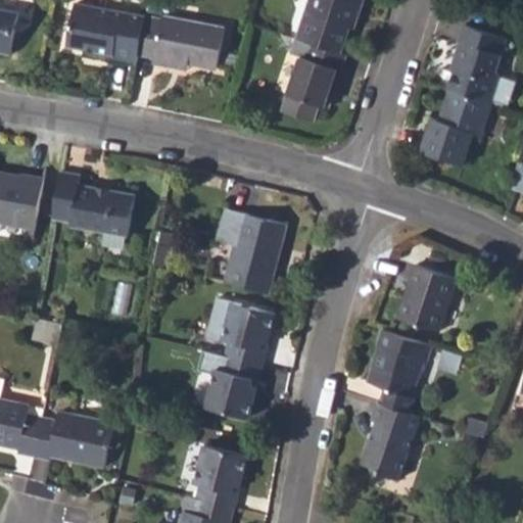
[(310,0),(297,38),(341,52),(350,26),(353,15),(359,17),(364,0),(310,0)]
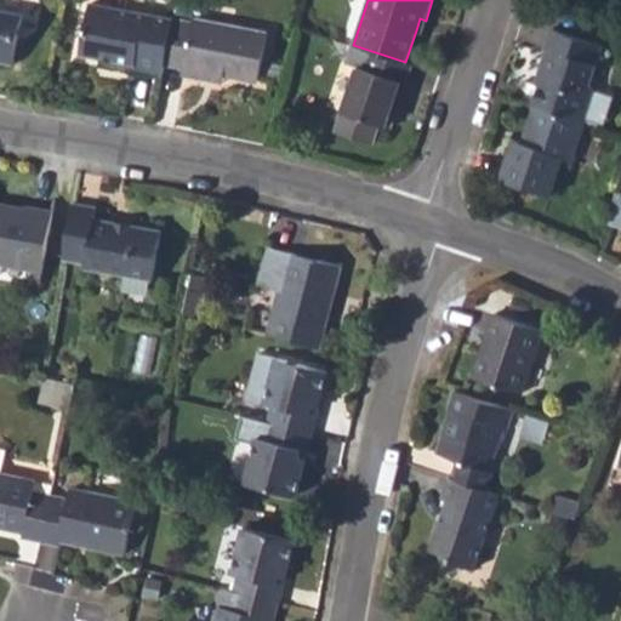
[(101,57),(135,63),(134,69),(163,74),(164,66),(165,64),(174,18),(91,3),(81,53),(101,57)]
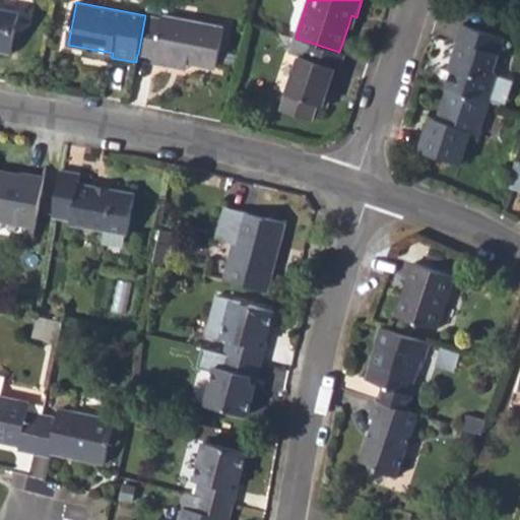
[(0,49),(11,52),(19,10),(0,6),(0,49)]
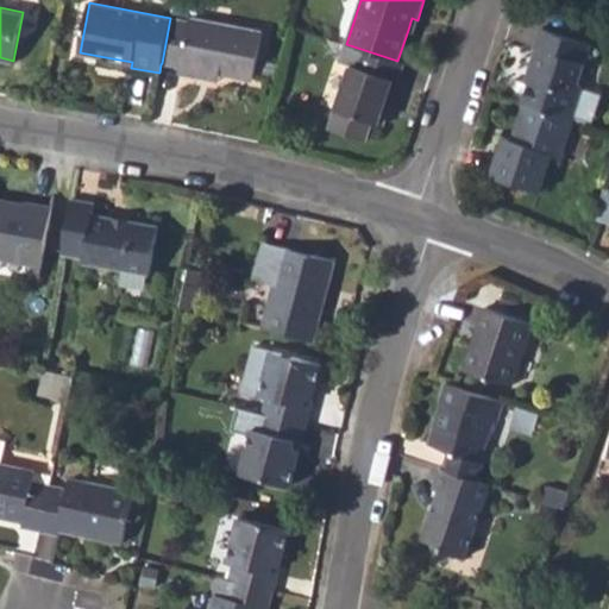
[(162,63),(180,66),(179,74),(202,77),(203,70),(223,74),(255,80),(262,31),(215,23),(188,18),(187,23),(170,18),(162,63)]
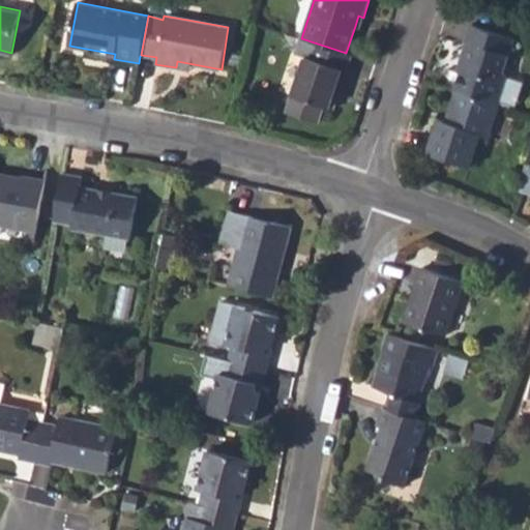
[(454,88),(458,89),(498,102),(507,75),(504,68),(513,38),(469,24),(463,40),(466,41),(460,61),(463,62),(454,88)]
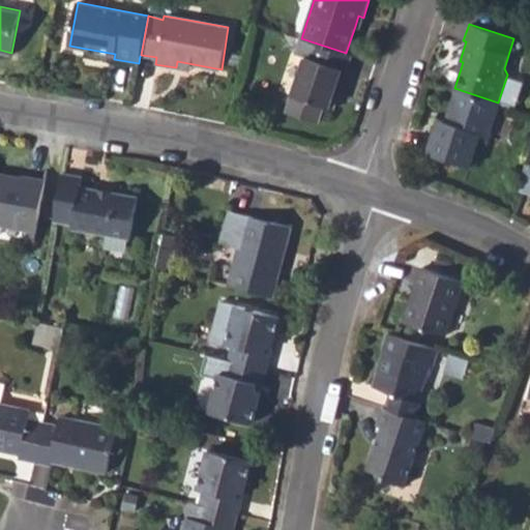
[(301,38),(296,53),(305,56),(287,111),(317,121),(322,105),(332,108),(340,87),(333,85),(340,69),(346,72),(351,55),(346,53),(301,38)]
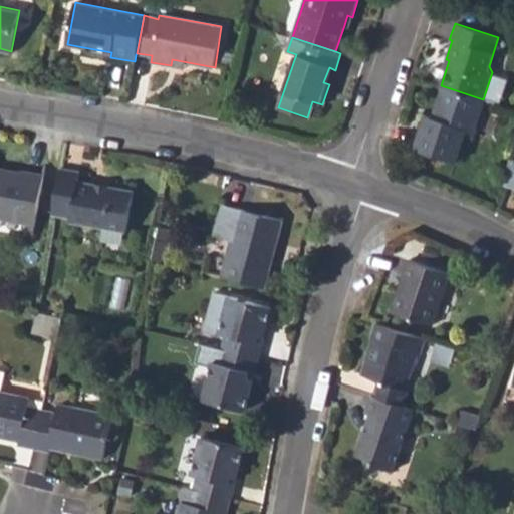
[(83,52),(110,57),(111,52),(83,47),(83,52)]
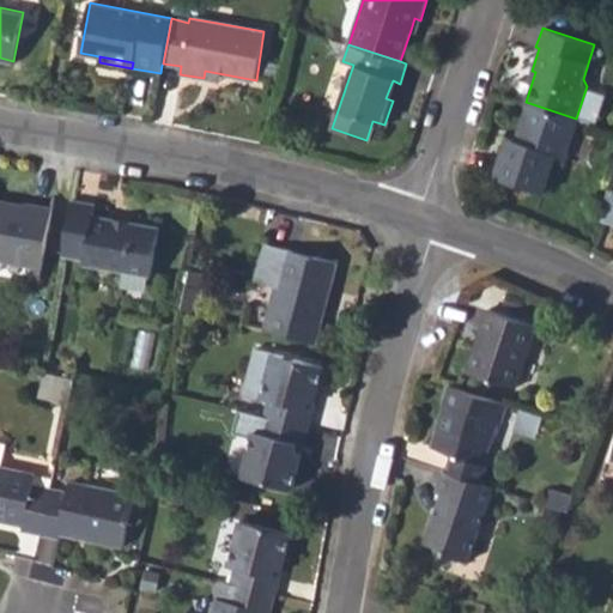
[(204,78),(222,82),(224,74),(205,71),(204,78)]
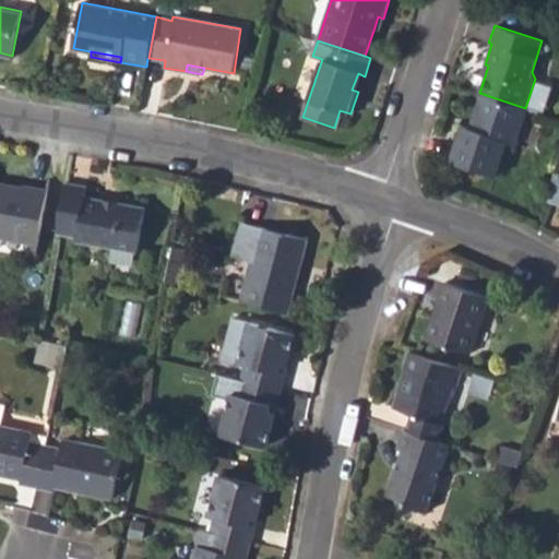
[(358,92),(365,76),(358,73),(352,90),(358,92)]
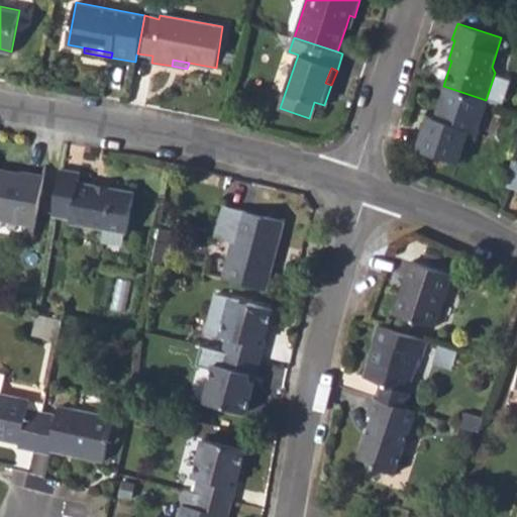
[(446,87),(436,119),(429,117),(418,150),(458,163),(470,130),(476,132),(486,100),(446,87)]
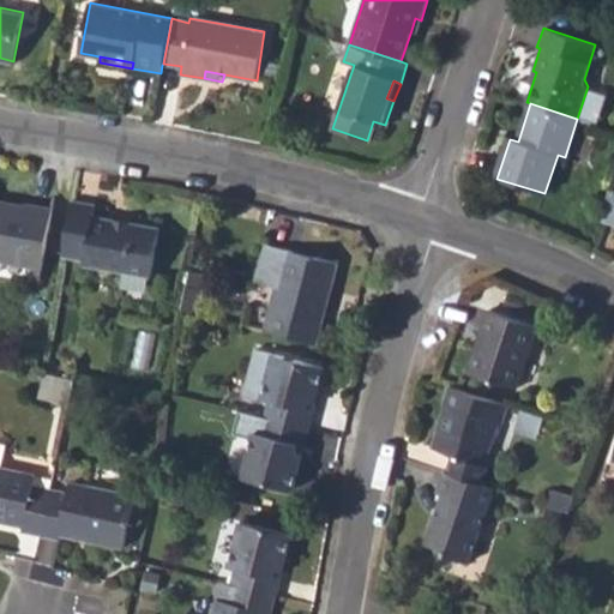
[(613,179),(603,214),(613,217),(613,179)]
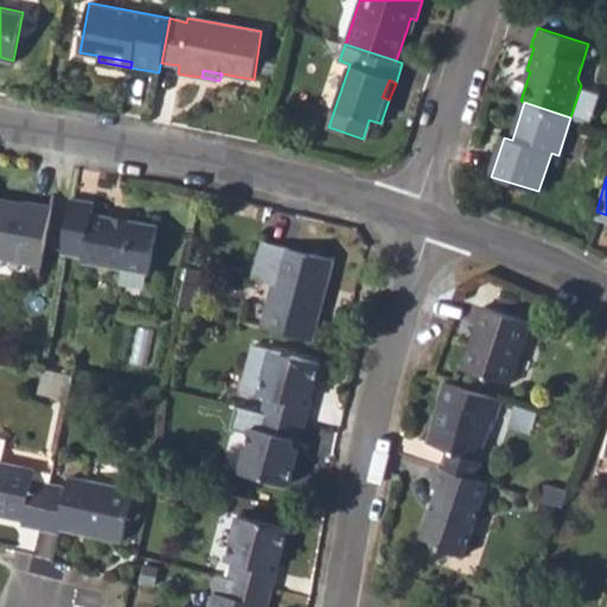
[(0,259),(32,266),(38,267),(49,204),(21,198),(20,200),(0,196),(0,259)]
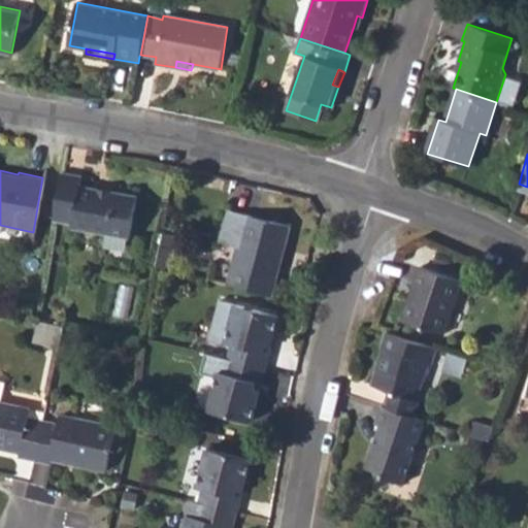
[(52,221),(72,225),(72,229),(129,239),(137,195),(113,190),(111,196),(97,193),(98,187),(80,184),(81,175),(61,171),(52,221)]
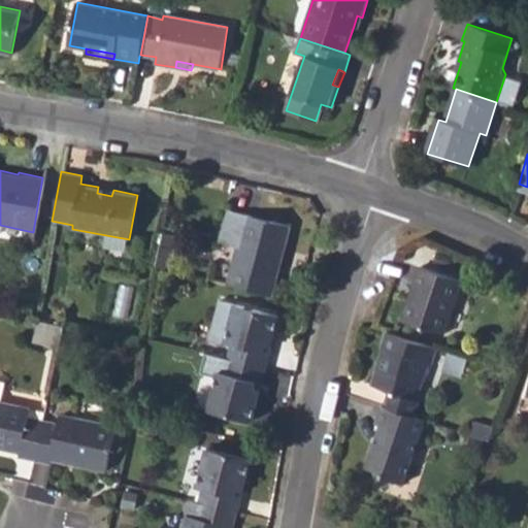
[(98,187),(97,193),(111,196),(113,190),(98,187)]
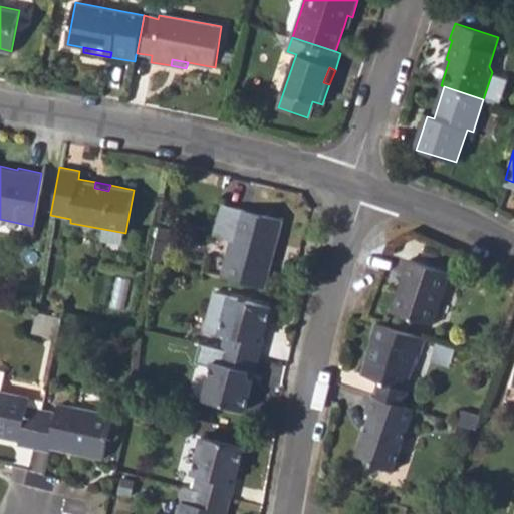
[(220,275),(263,286),(280,219),(219,203),(211,235),(229,239),(220,275)]
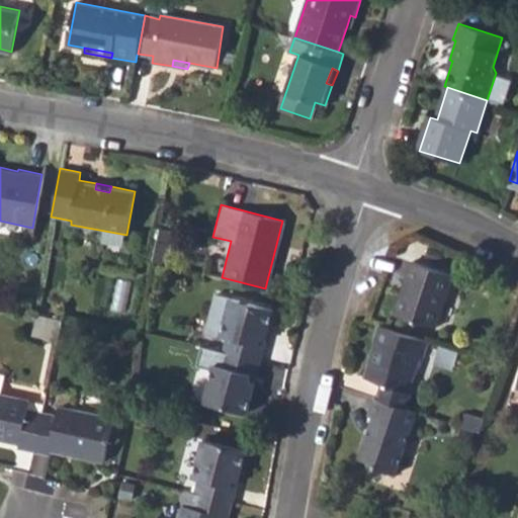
[(152,260),(162,263),(166,244),(155,242),(152,260)]
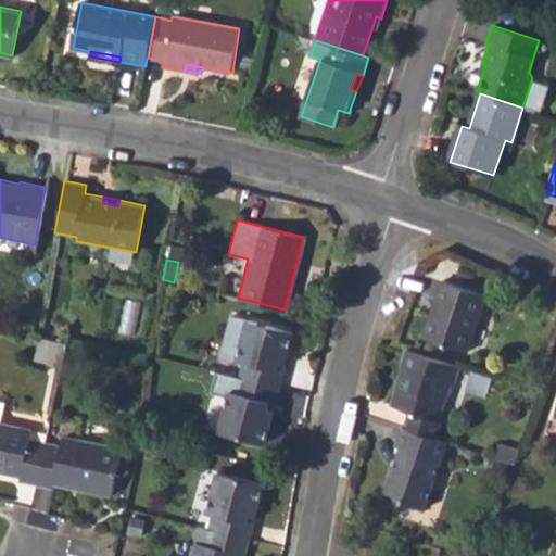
[(420,336),(464,351),(483,293),(439,279),(433,295),(437,297),(431,313),(428,312),(420,336)]
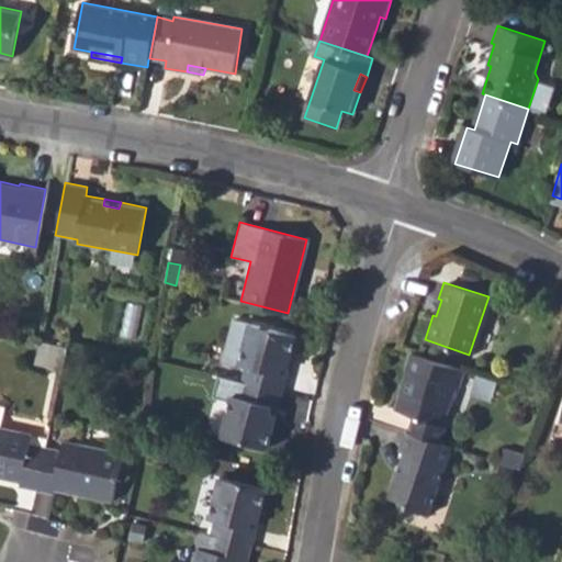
[(244,361),(240,377),(282,388),(285,377),(279,374),(281,367),(288,369),(298,330),(231,315),(221,356),(244,361)]
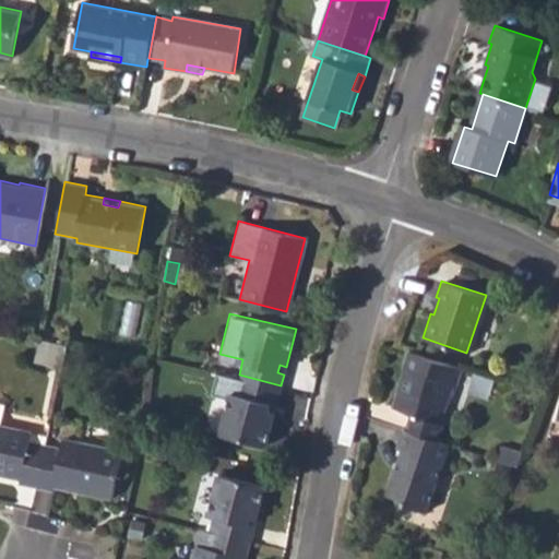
[(33,360),(61,367),(67,343),(37,336),(33,360)]
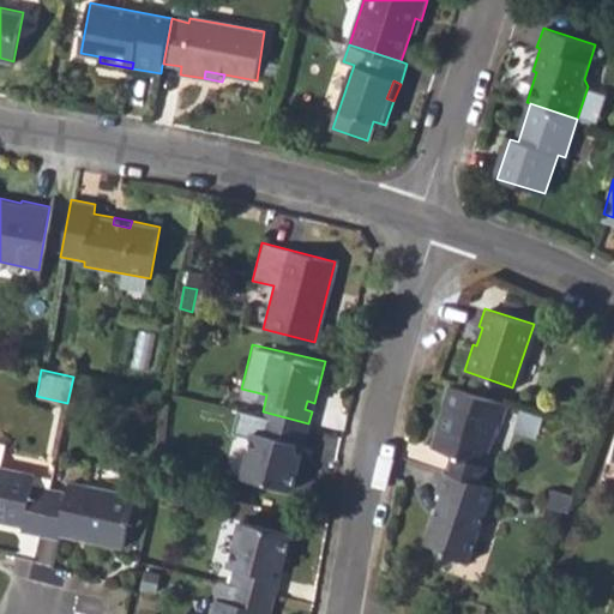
[(445,384),(439,402),(445,404),(438,425),(435,423),(428,446),(447,452),(441,470),(475,481),(494,422),(498,425),(505,404),(445,384)]
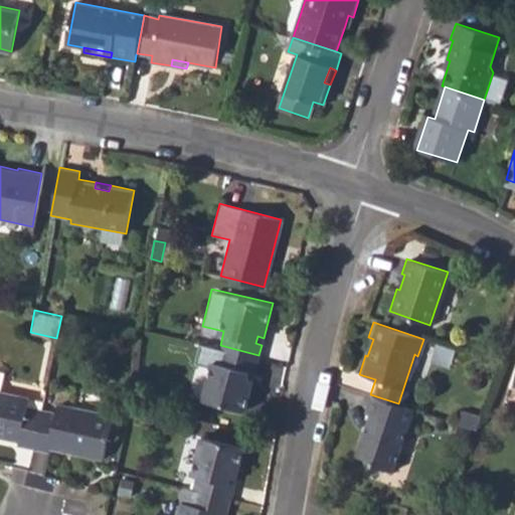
[(453,359),(457,346),(427,339),(424,352),(453,359)]
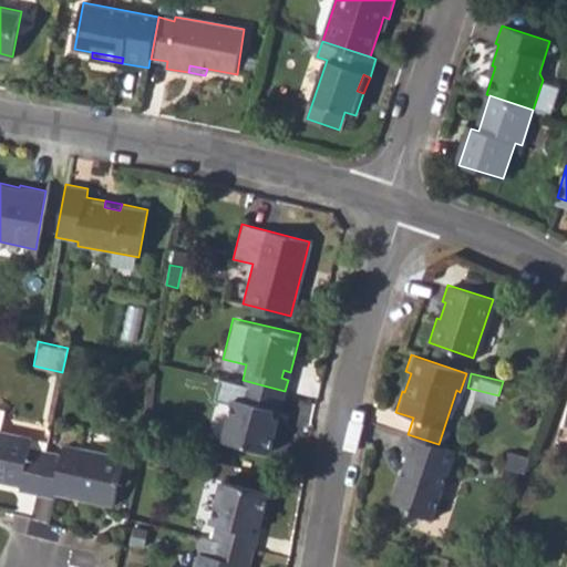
[(241,385),(218,379),(212,400),(229,404),(218,440),(268,453),(278,416),(271,414),(272,406),(280,409),(285,391),(243,380),(241,385)]
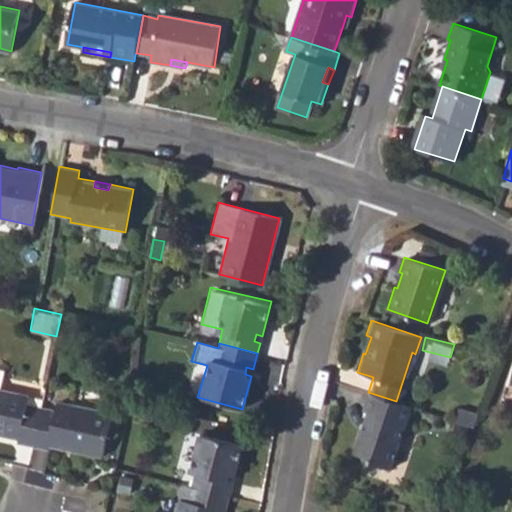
[(0,433),(18,437),(18,442),(32,445),(40,409),(26,406),(29,396),(0,389),(0,433)]
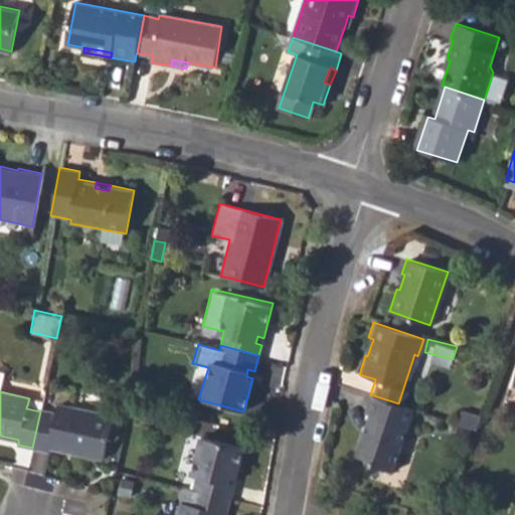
[(369,394),(363,412),(367,414),(355,454),(375,461),(373,466),(390,471),(411,408),(398,403),(370,394),(369,394)]
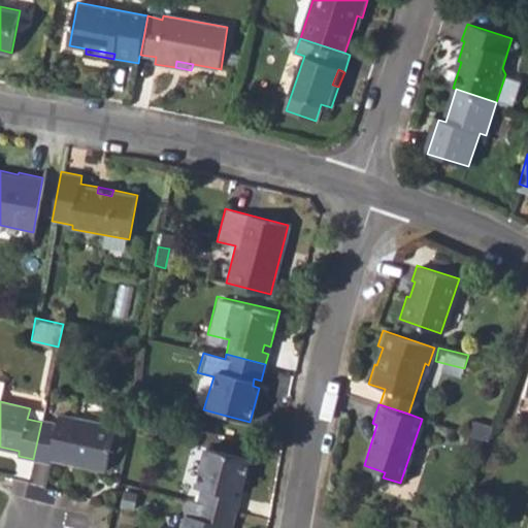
[(27,419),(41,422),(43,411),(30,408),(27,419)]
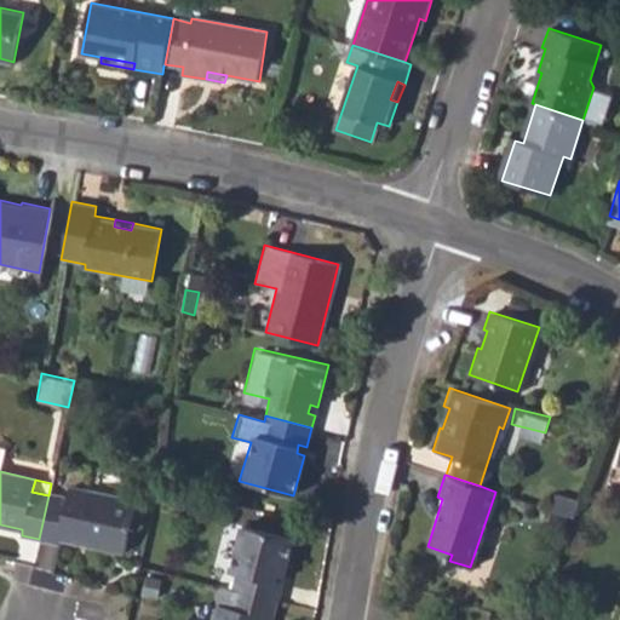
[(39,539),(58,544),(59,538),(122,551),(133,501),(69,487),(65,499),(49,495),(39,539)]
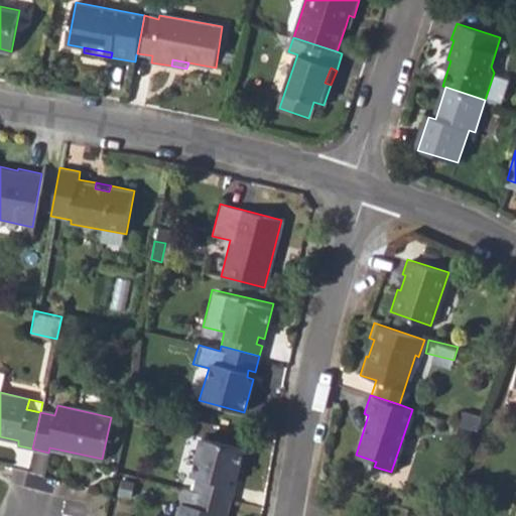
[(455,423),(475,430),(481,415),(460,409),(455,423)]
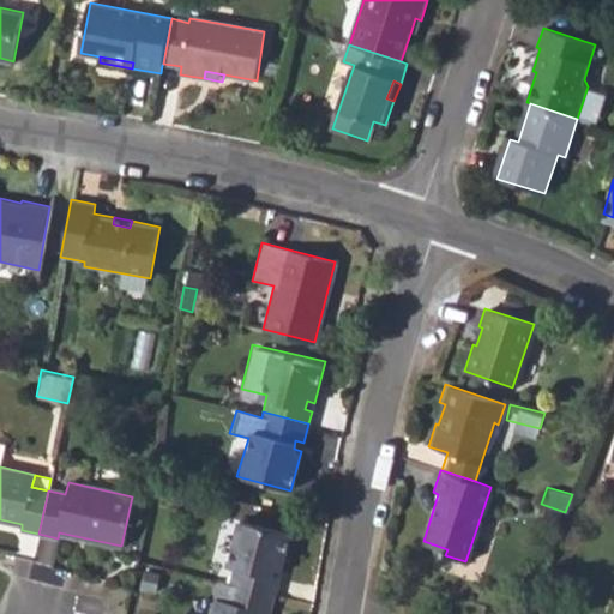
[(230,582),(276,594),(280,579),(271,578),(275,569),(282,571),(292,533),(236,518),(223,566),(234,569),(230,582)]
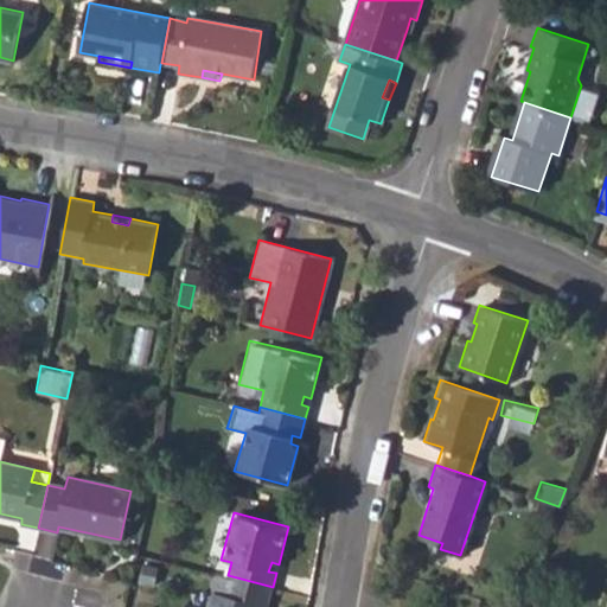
[(276,573),(279,564),(272,562),(268,572),(276,573)]
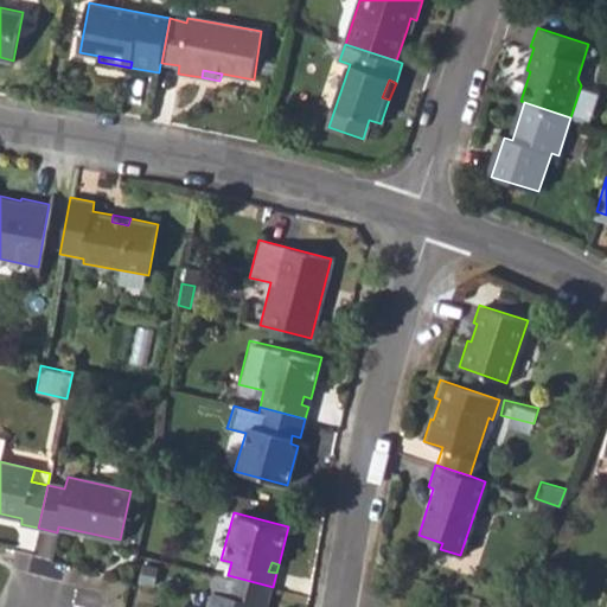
[(139,581),(152,585),(157,567),(142,563),(139,581)]
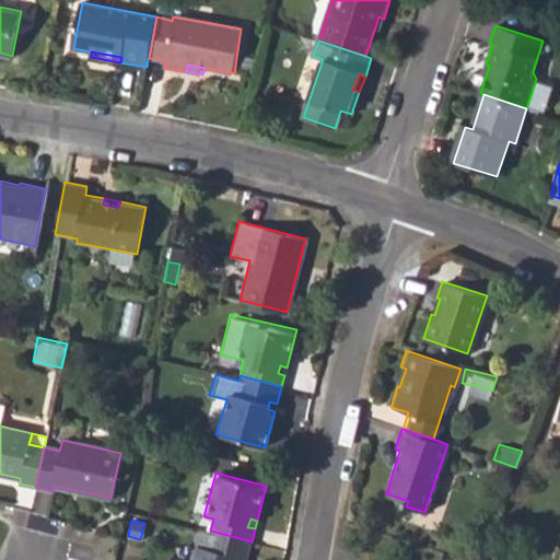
[(196,546),(205,548),(210,531),(200,528),(196,546)]
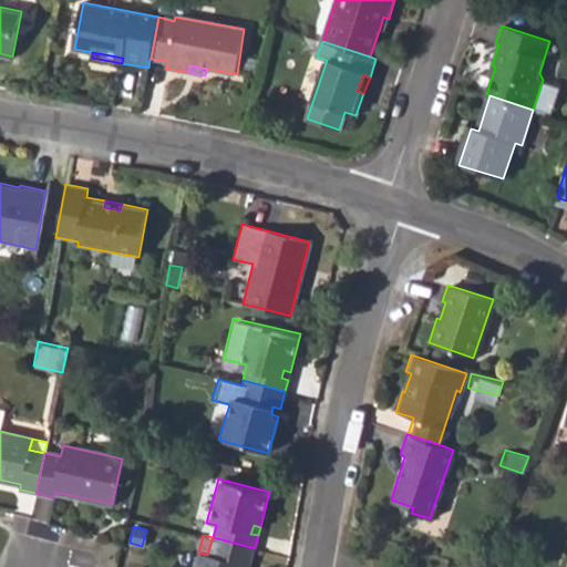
[(198,553),(194,566),(245,566),(246,565),(250,565),(255,548),(213,537),(207,555),(198,553)]
